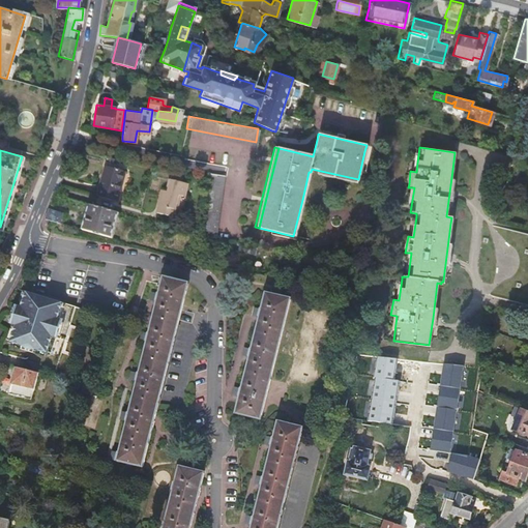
[(115,201),(123,170),(104,165),(95,196),(115,201)]
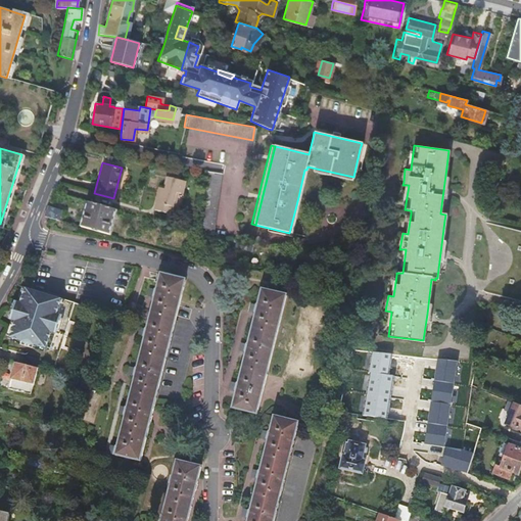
[(353,177),(312,168),(311,173),(351,182),(353,177)]
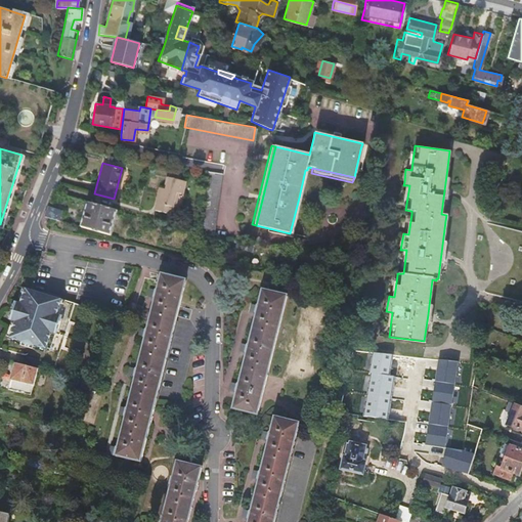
[(207,236),(210,236),(217,181),(218,174),(206,172),(206,178),(198,233),(207,236)]
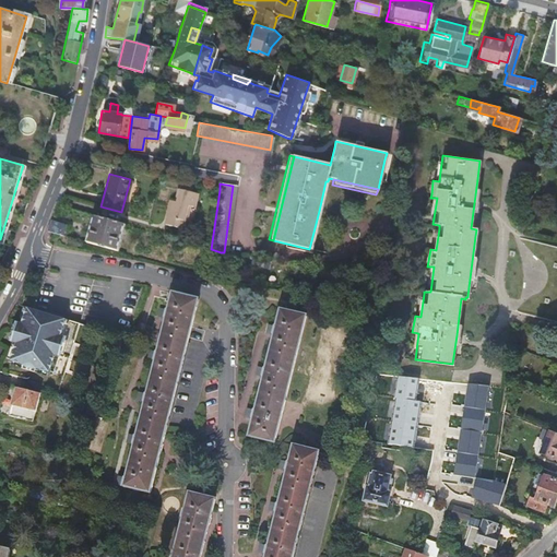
[(188,204),(190,205),(192,205),(196,192),(178,188),(175,201),(169,200),(164,224),(179,227),(181,218),(184,220),(188,204)]
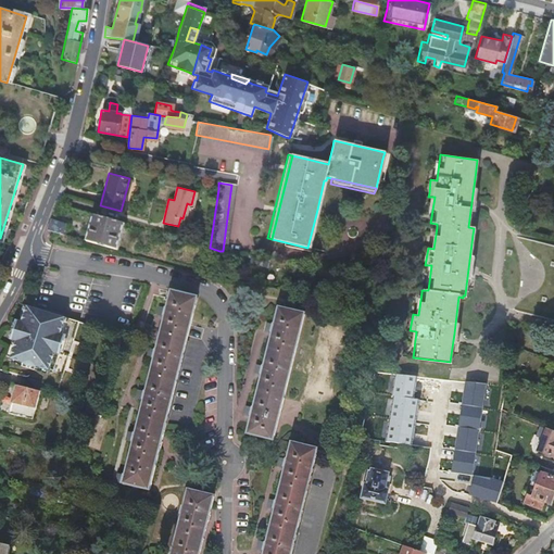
[(184,227),(189,204),(187,203),(183,218),(180,217),(178,226),(184,227)]
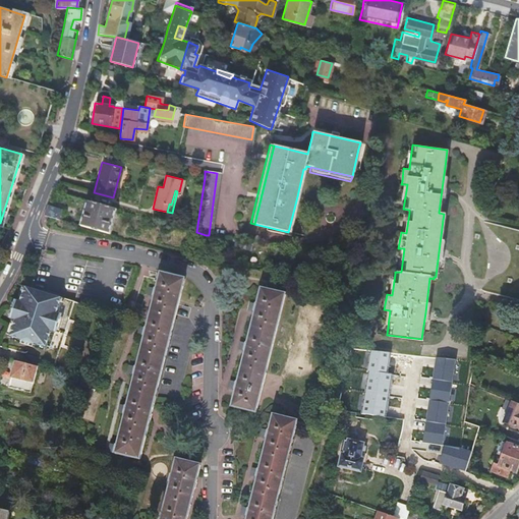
[(78,225),(108,233),(115,209),(85,200),(78,225)]
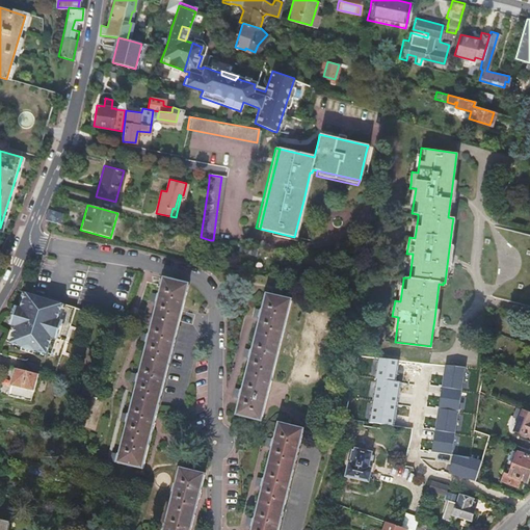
[(45,216),(59,220),(61,212),(48,208),(45,216)]
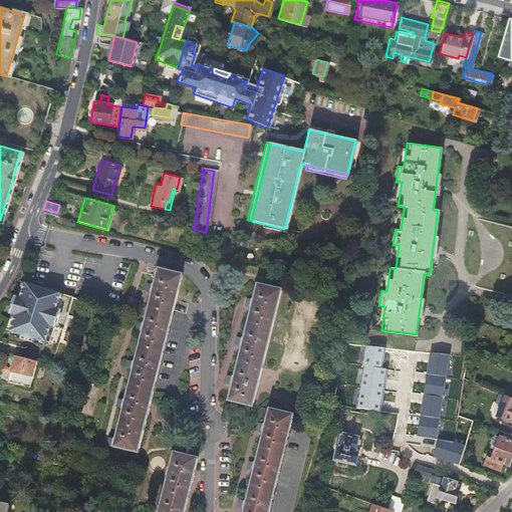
[(140,437),(141,437),(152,392),(154,392),(173,314),(171,314),(181,274),(157,269),(153,283),(145,282),(143,290),(151,292),(144,322),(136,320),(134,328),(142,330),(134,361),(125,359),(124,367),(132,369),(124,401),(116,399),(114,407),(122,409),(117,430),(117,431),(140,437)]
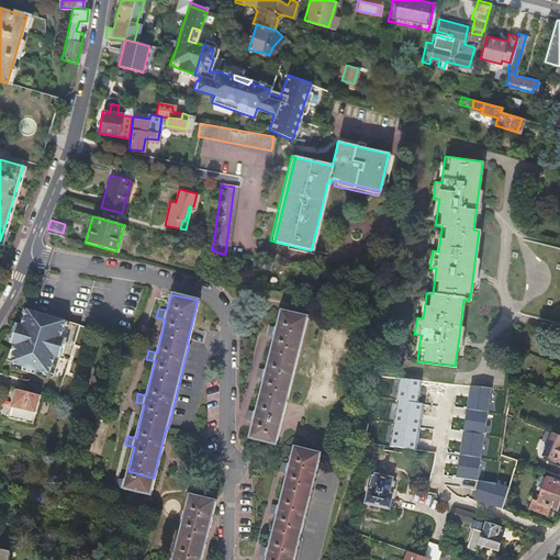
[(24,308),(21,306),(15,324),(19,325),(24,308)]
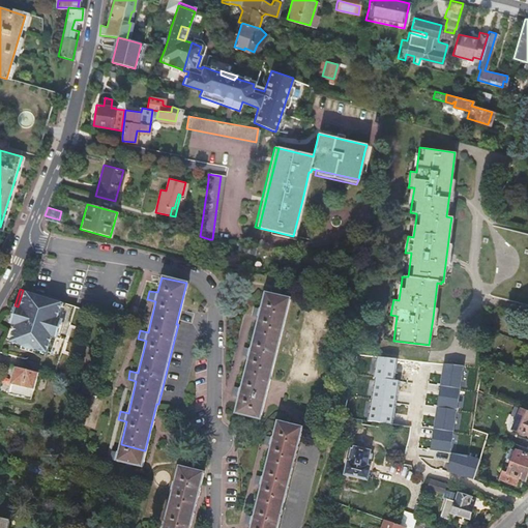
[(18,306),(15,305),(13,305),(13,308),(12,312),(9,320),(8,322),(9,322),(12,323),(7,340),(7,342),(8,342),(44,352),(45,352),(45,351),(50,334),(53,335),(54,336),(54,334),(57,335),(62,320),(59,320),(59,318),(55,317),(60,301),(23,290),(18,306)]
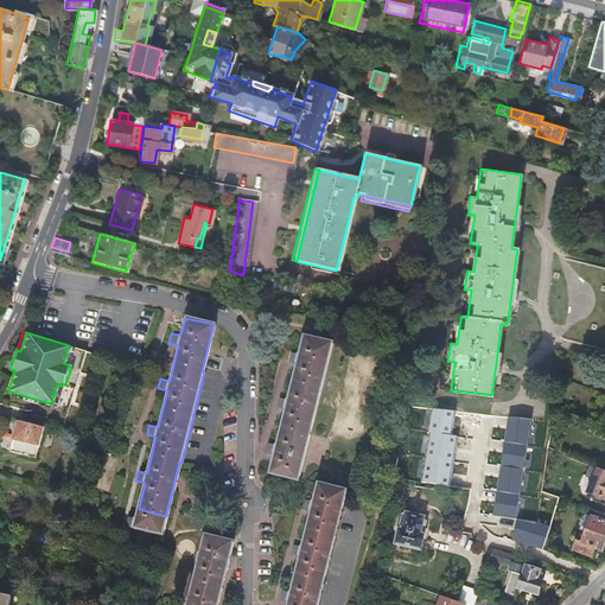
[(274,453),(271,473),(298,479),(331,342),(304,335),(299,354),(290,350),(287,360),(292,361),(297,363),(288,399),(279,396),(276,406),(286,408),(276,445),(267,441),(266,451),(274,453)]
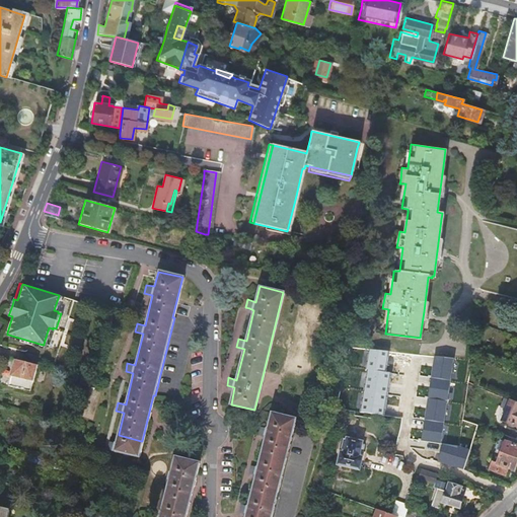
[(4,331),(7,333),(12,316),(9,315),(4,331)]
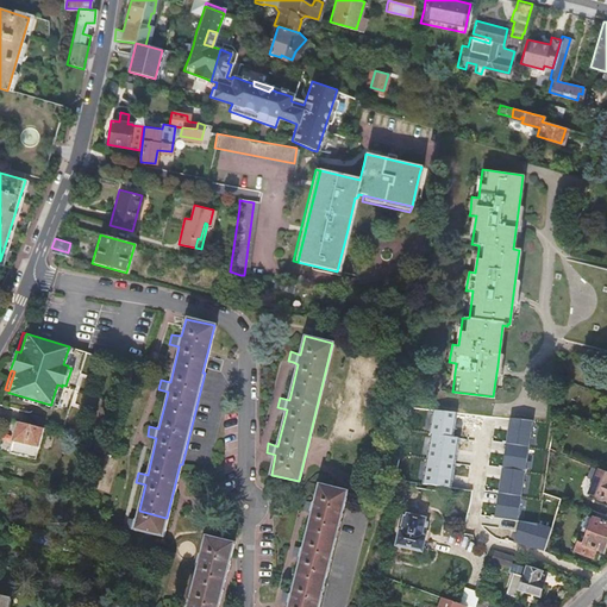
[(49,408),(50,405),(10,393),(8,396),(49,408)]
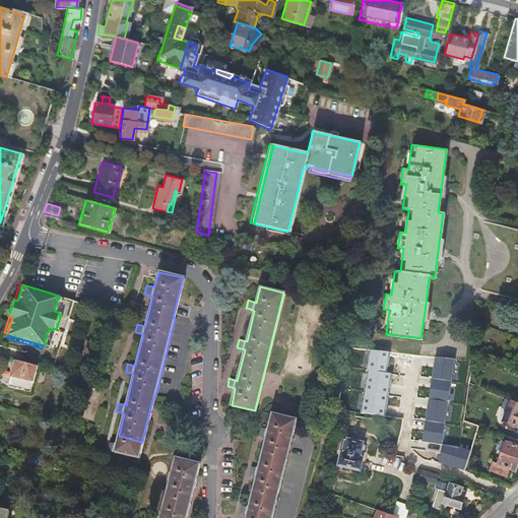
[(386,350),(368,348),(360,412),(384,415),(390,372),(384,371),(386,350)]
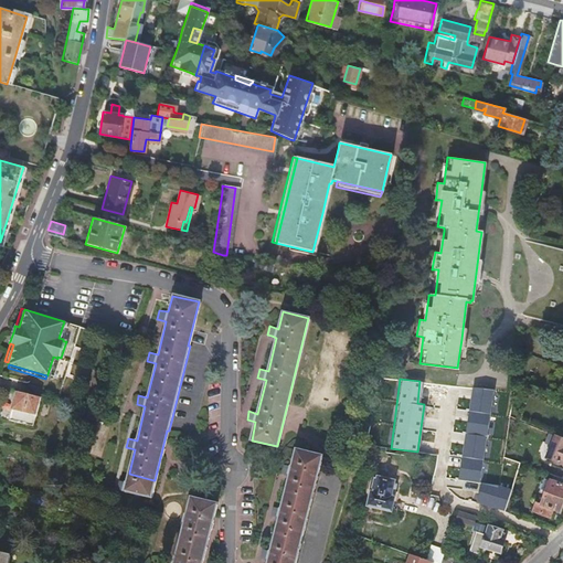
[(494,389),(471,385),(456,477),(478,481),(494,389)]
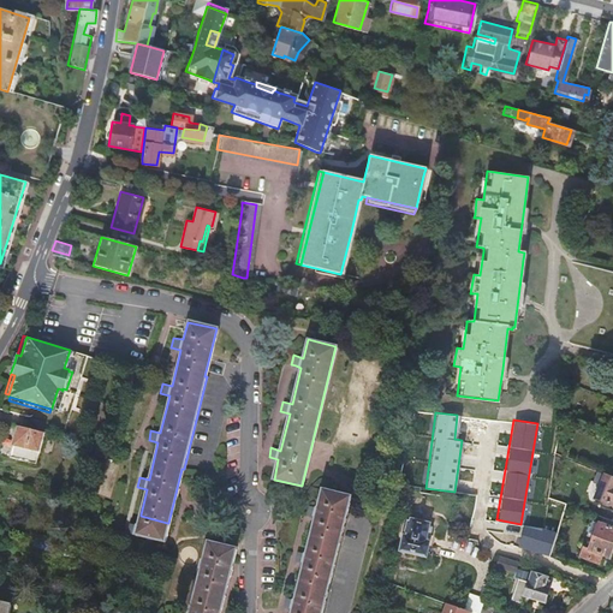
[(36,451),(42,432),(16,424),(11,444),(36,451)]
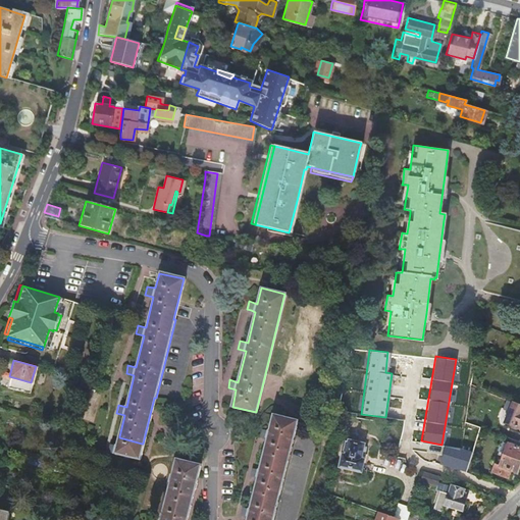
[(519,403),(512,401),(512,402),(506,399),(504,407),(506,408),(502,418),(505,419),(504,421),(519,428),(519,403)]
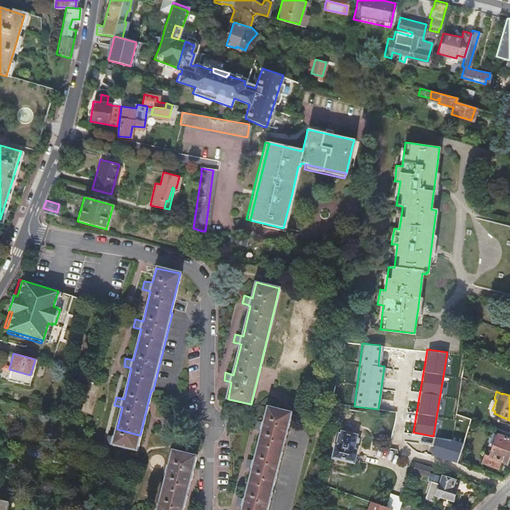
[(279,472),(290,426),(288,425),(291,413),(268,407),(264,422),(257,420),(255,428),(258,429),(263,430),(255,460),(247,458),(246,463),(279,471),(279,472)]
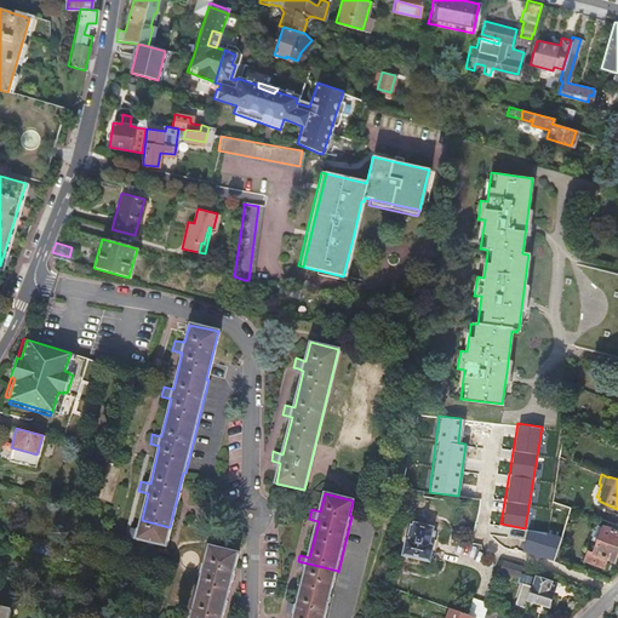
[(142,519),(141,519),(138,528),(129,526),(126,536),(164,545),(169,527),(142,520),(142,519)]
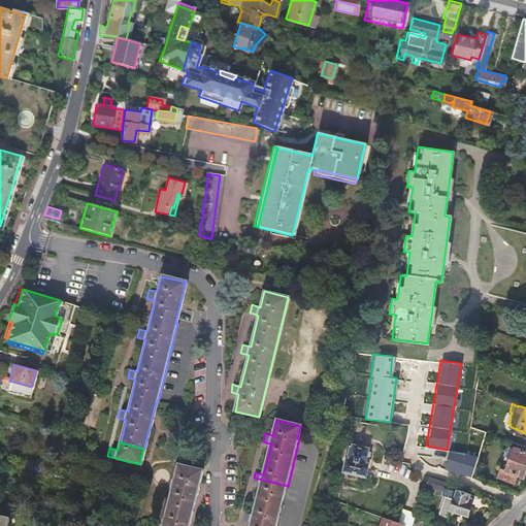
[(525,453),(525,446),(514,442),(512,449),(525,453)]
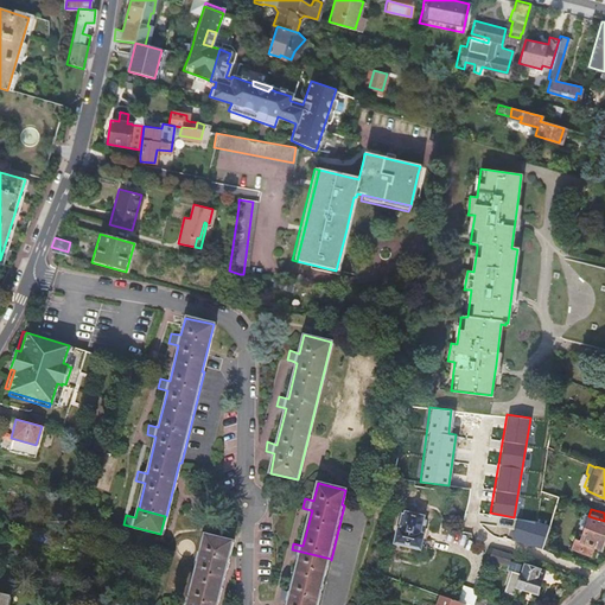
[(420,517),(403,514),(401,514),(394,542),(416,547),(420,534),(416,534),(418,528),(421,528),(424,518),(419,518),(420,517)]
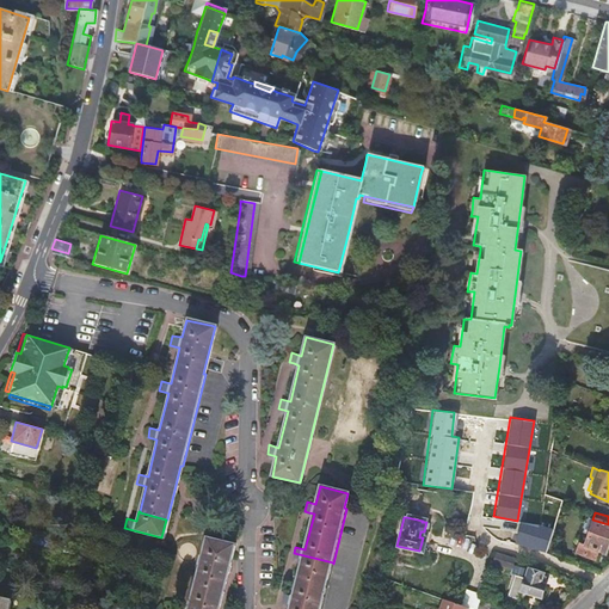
[(592,520),(586,517),(580,531),(588,534),(592,520)]
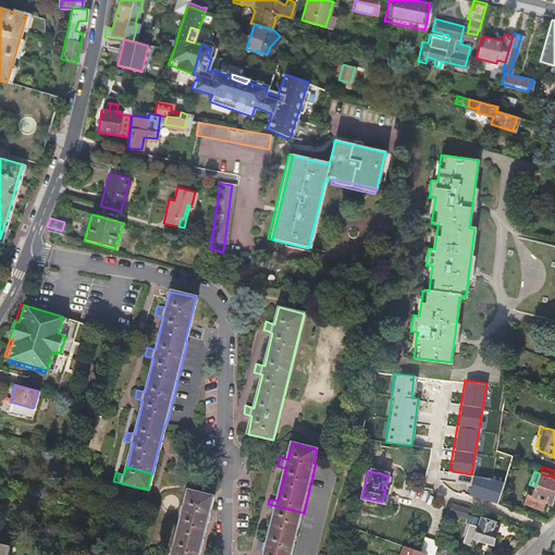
[(551,503),(554,489),(554,478),(540,473),(535,486),(532,496),(527,494),(523,503),(541,509),(544,501),(551,503)]
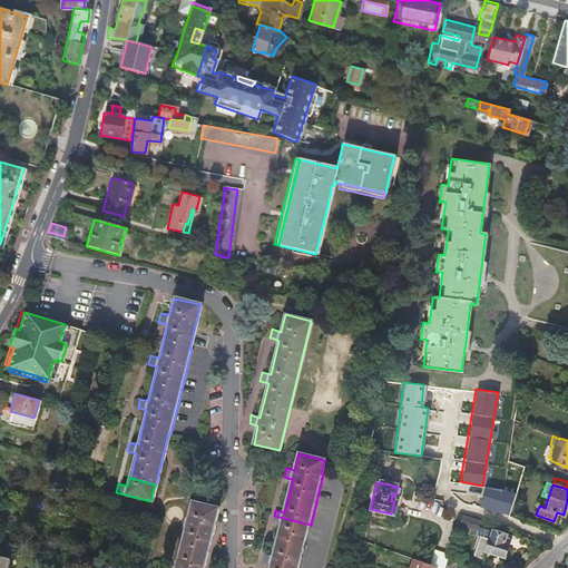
[(513,493),(482,486),(477,506),(508,515),(513,493)]
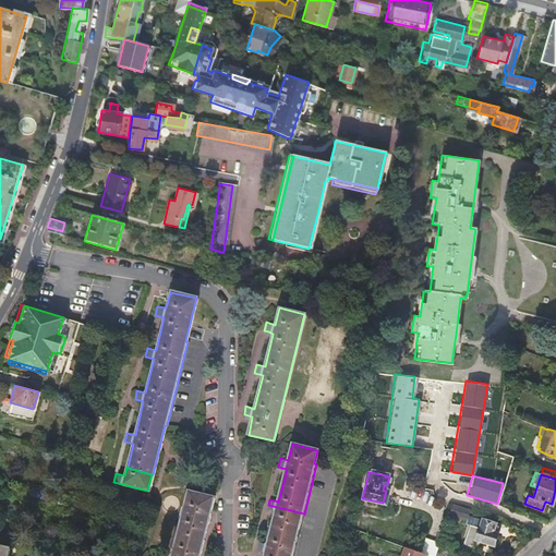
[(198,555),(209,511),(214,497),(189,491),(184,507),(182,507),(179,516),(182,516),(173,550),(171,548),(169,555),(198,555)]
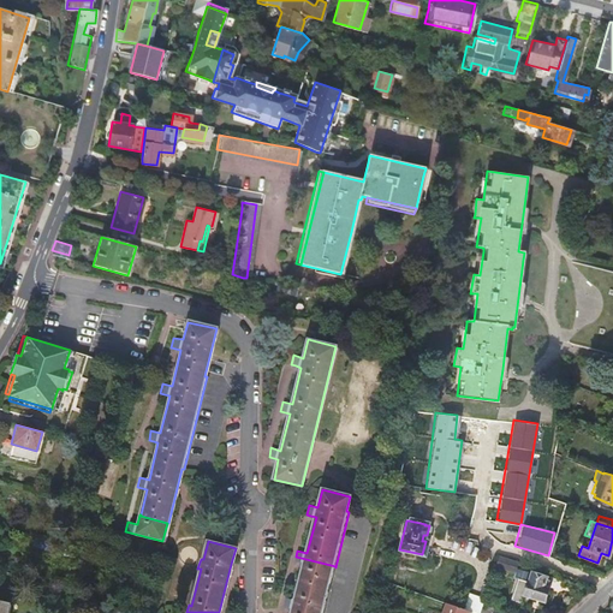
[(296,557),(295,555),(293,560),(303,563),(295,600),(285,597),(283,606),(286,608),(291,609),(290,612),(323,612),(335,567),(335,566),(296,557)]
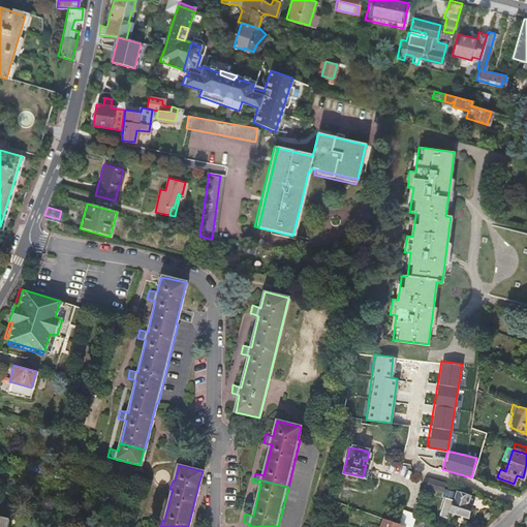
[(441,491),(443,483),(428,477),(425,486),(441,491)]
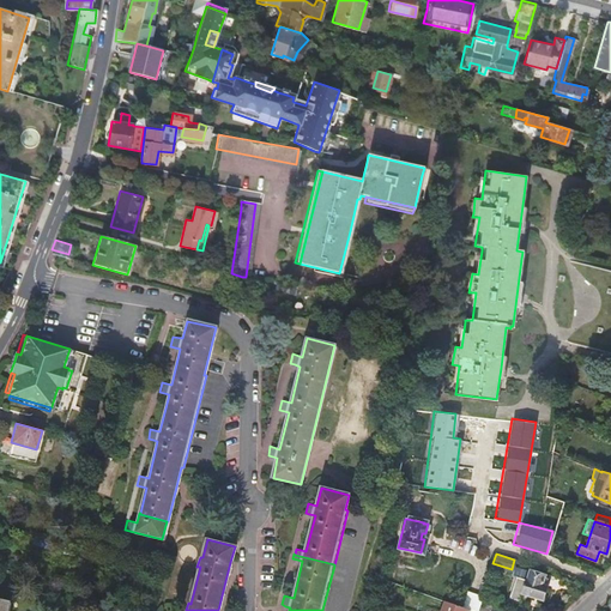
[(540,599),(548,576),(527,570),(525,579),(514,576),(507,597),(518,600),(521,592),(540,599)]
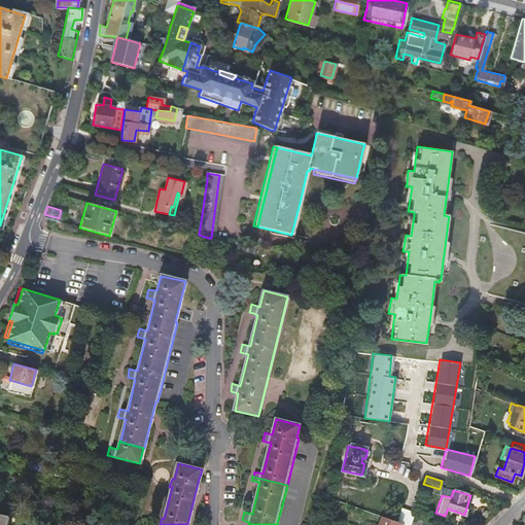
[(426,524),(429,518),(414,513),(411,520),(425,524),(426,524)]
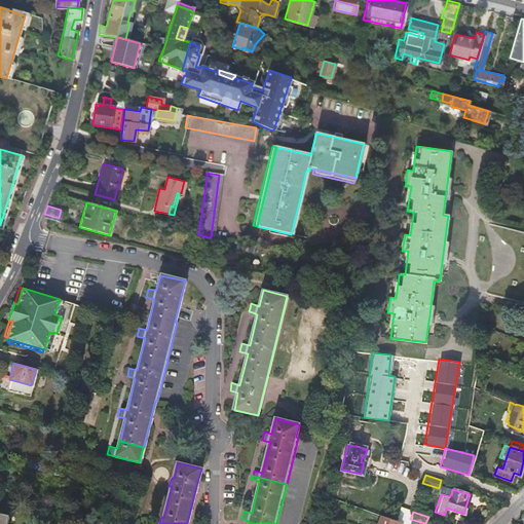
[(0,523),(6,523),(8,516),(0,514),(0,523)]
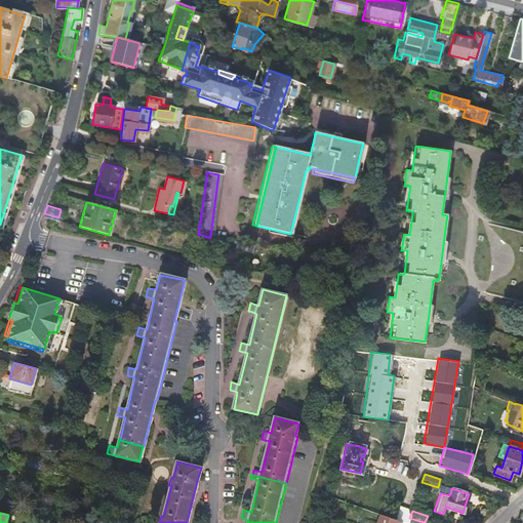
[(376,522),(397,522),(398,521),(379,514),(376,522)]
